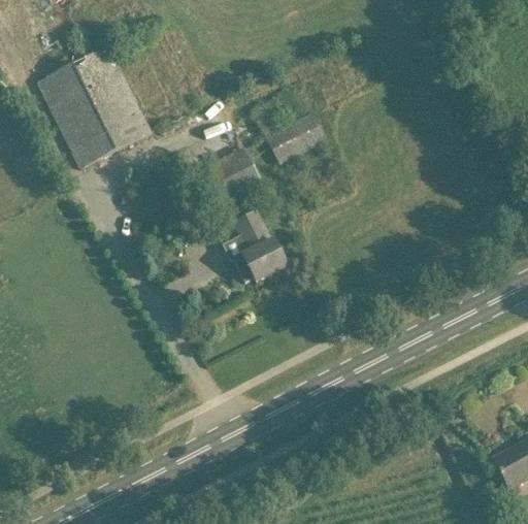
[(38,74),(75,164),(147,135),(110,45),(38,74)]
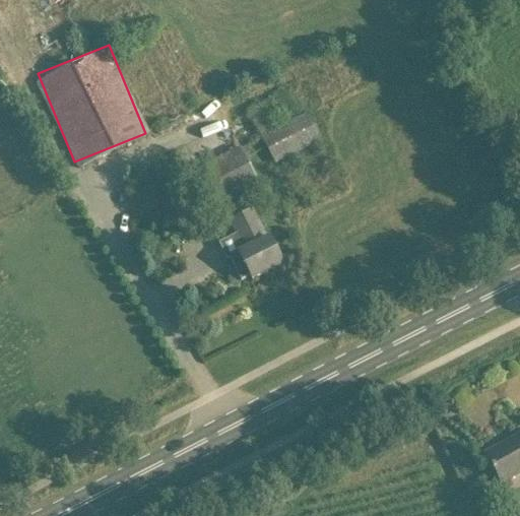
[(275,162),(322,139),(308,111),(261,133),(275,162)]
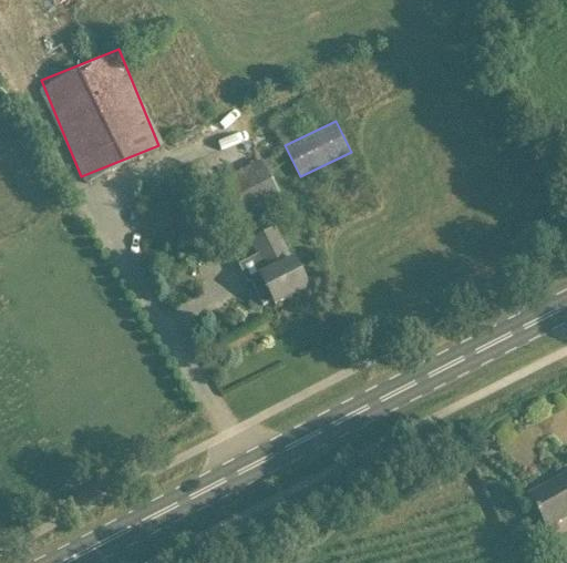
[(261,160),(215,183),(235,223),(281,198),(261,160)]
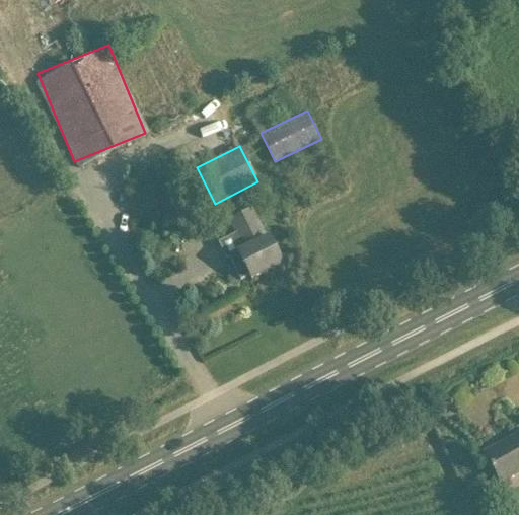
[(236,231),(228,234),(237,251),(229,255),(240,277),(249,273),(251,277),(252,276),(281,262),(269,235),(268,236),(252,207),(230,219),(236,231)]
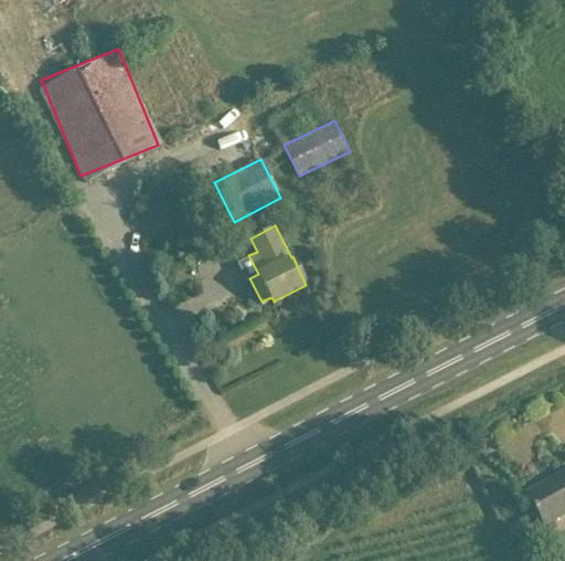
[(533,505),(535,509),(537,508),(544,522),(564,510),(564,470),(529,490),(535,505),(533,505)]
